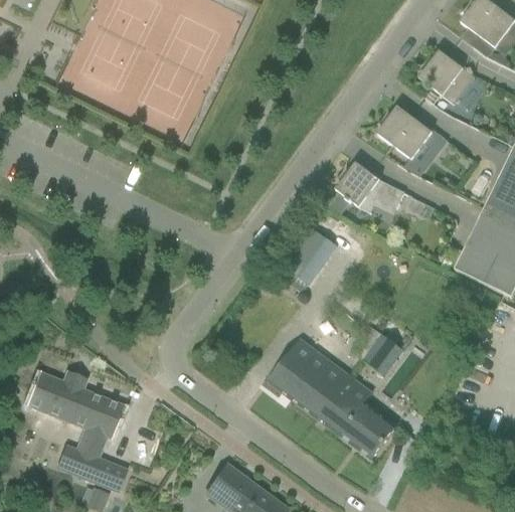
[(460,23),(476,34),(495,49),(514,21),(514,20),(496,7),(486,0),(477,0),(475,3),(471,1),(471,0),(470,0),(470,1),(468,5),(466,8),(463,10),(460,13),(461,14),(463,12),(465,15),(460,23)]
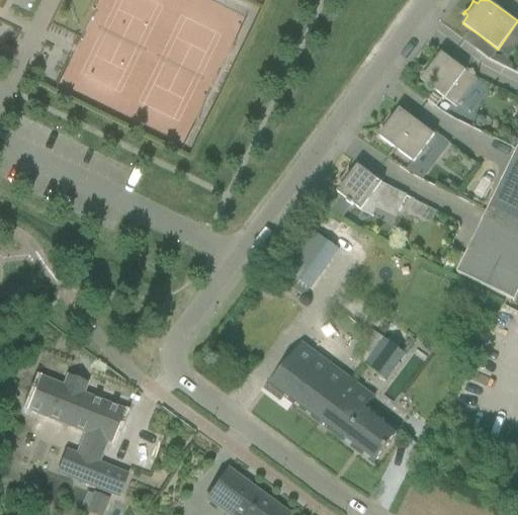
[(433,55),(431,55),(430,58),(428,61),(426,64),(424,67),(421,69),(421,70),(423,69),(426,72),(421,79),(455,105),(477,78),(458,65),(441,52),(435,59),(432,57),(433,55)]
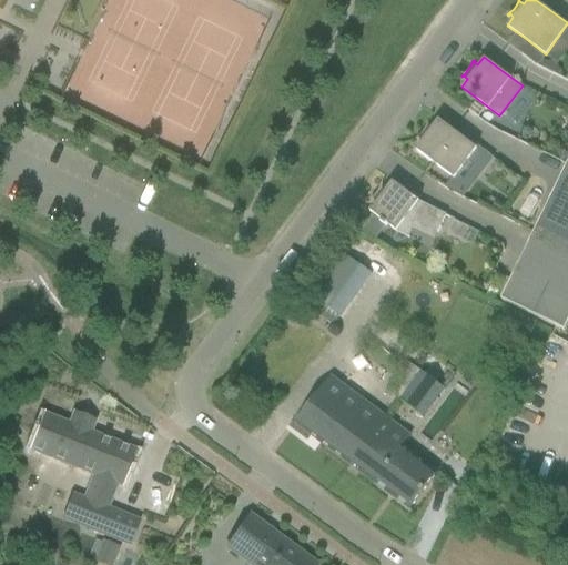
[(422,140),(415,149),(433,162),(453,177),(447,185),(464,194),(483,169),(468,159),(476,147),(456,131),(438,118),(432,127),(427,124),(428,122),(427,121),(425,125),(423,130),(419,134),(415,138),(416,139),(418,137),(422,140)]
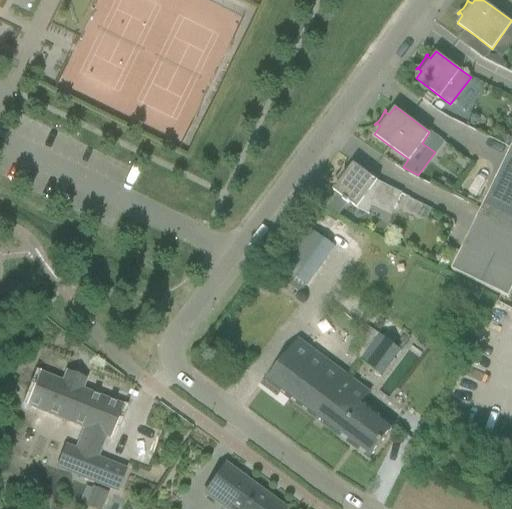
[(511,147),(481,208),(511,222),(511,147)]
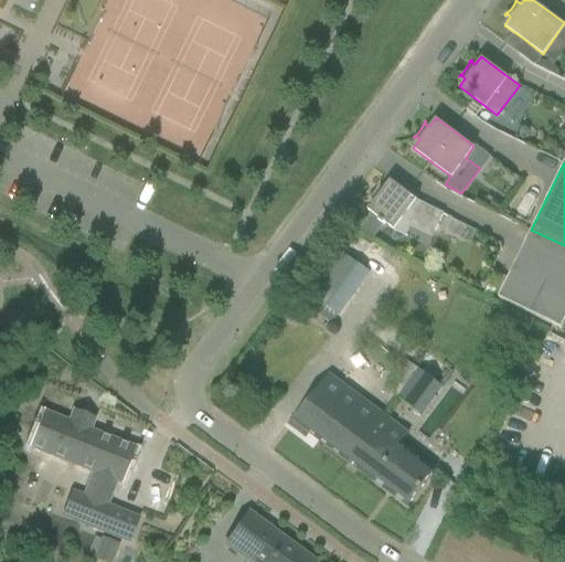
[(381,182),(380,182),(377,187),(374,191),(371,195),(368,198),(369,199),(371,197),(373,201),(368,209),(392,226),(402,213),(435,230),(444,212),(416,198),(390,179),(384,187),(380,184),(381,182)]
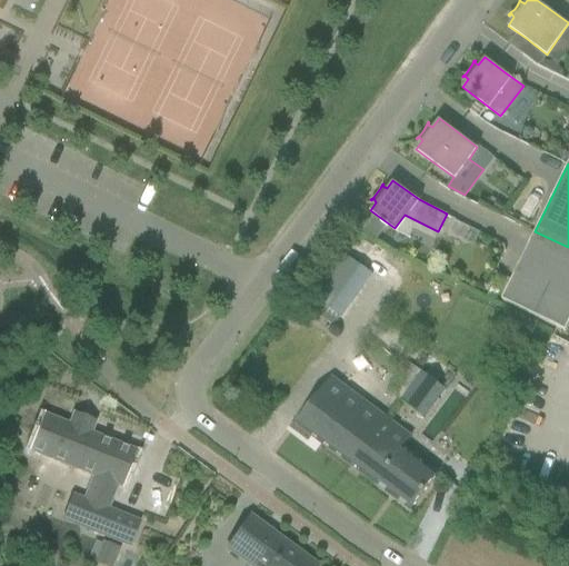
[(566,330),(568,323),(568,247),(535,231),(501,299),(566,330)]
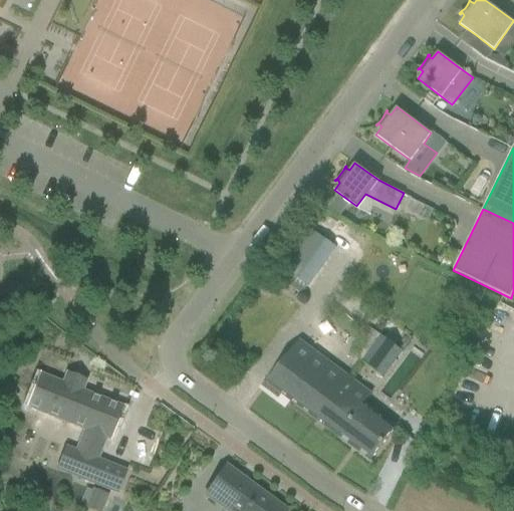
[(281,265),(275,273),(301,293),(335,248),(313,231),(308,227),(280,264),(281,265)]
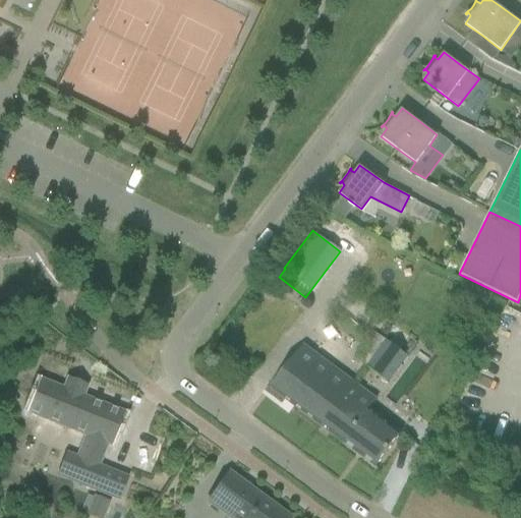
[(385,338),(365,364),(380,376),(399,349),(385,338)]
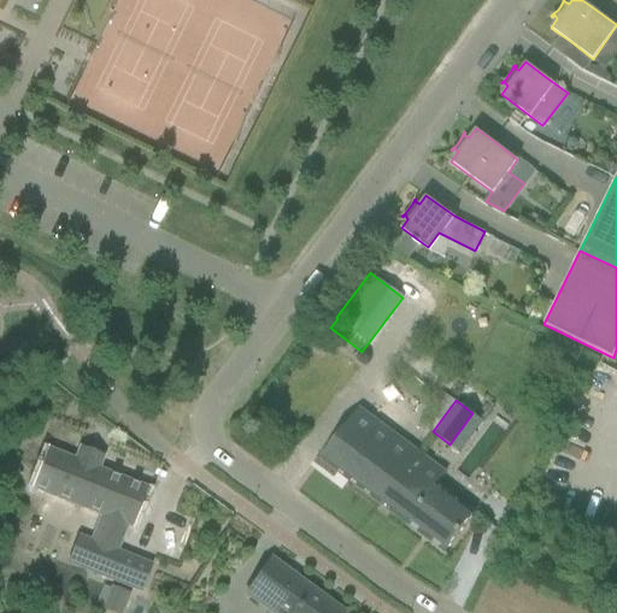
[(416,484),(433,461),(359,407),(321,459),(405,522),(422,501),(409,490),(415,483),(416,484)]
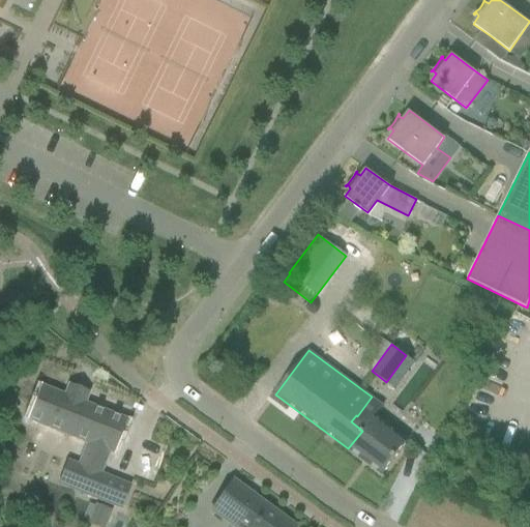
[(108,450),(114,454),(127,418),(84,402),(87,392),(66,384),(63,393),(39,383),(25,418),(86,442),(68,487),(120,507),(129,485),(99,472),(108,450)]
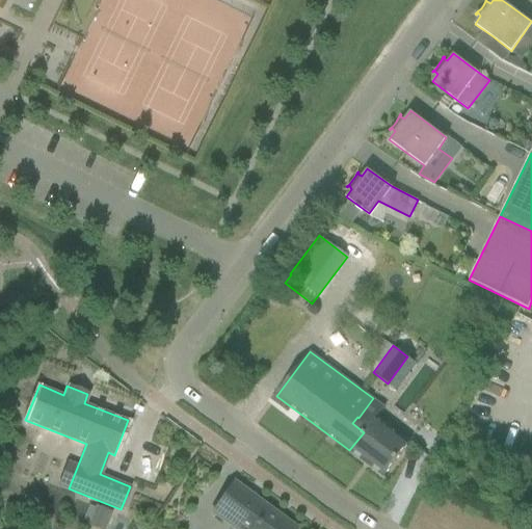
[(383,406),(373,398),(358,418),(357,417),(352,423),(364,432),(349,450),(382,475),(408,441),(376,417),(383,406)]
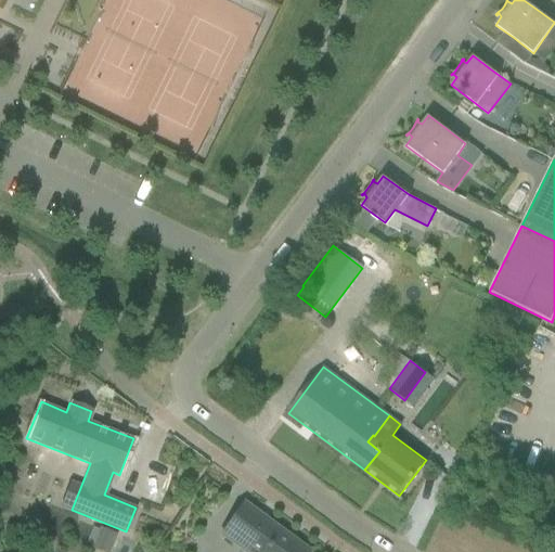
[(305,551),(306,551),(240,502),(217,534),(242,551),(305,551)]
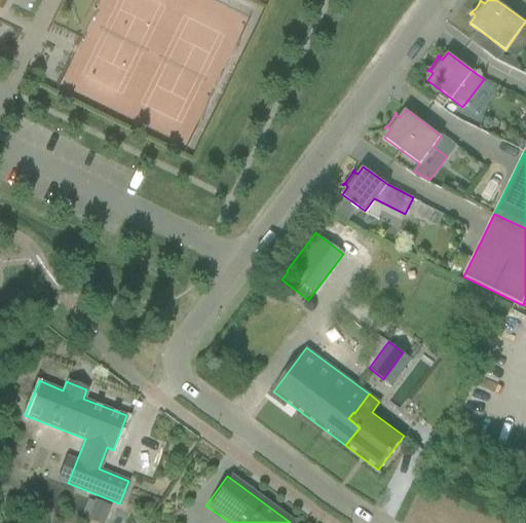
[(94,499),(86,517),(102,522),(103,522),(110,506),(94,499)]
